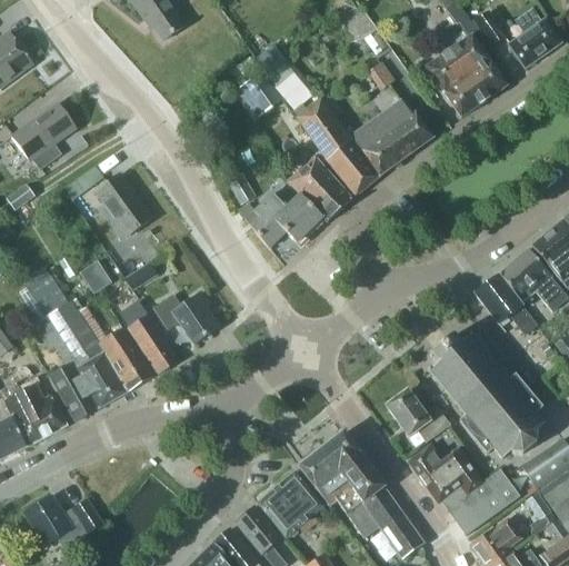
[(133,0),(129,3),(148,31),(150,29),(161,45),(181,30),(171,16),(173,13),(165,0),(133,0)]
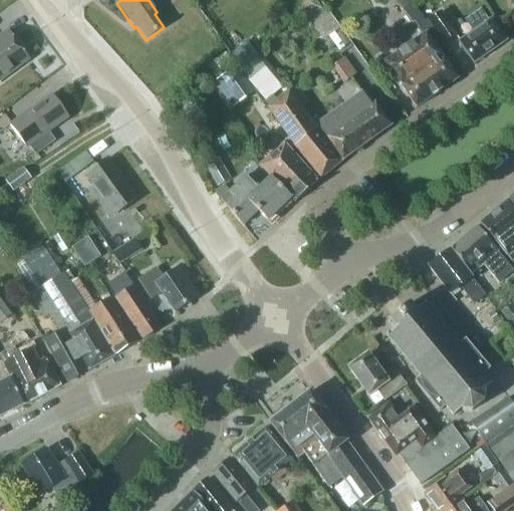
[(415,20),(423,32),(430,26),(410,0),(396,0),(412,22),(415,20)]
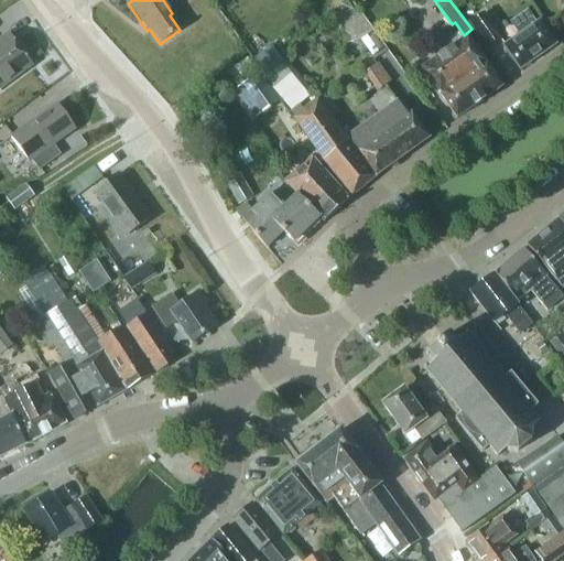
[(505,42),(520,65),(534,55),(535,55),(543,51),(542,50),(556,40),(541,17),(537,19),(528,7),(512,18),(521,30),(505,42)]
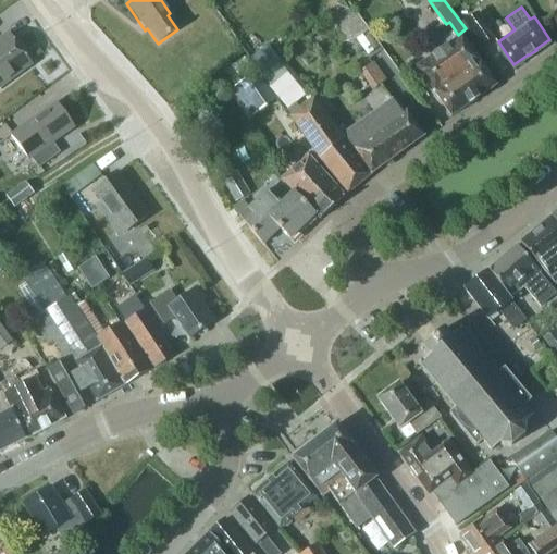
[(496,37),(478,10),(461,21),(480,48),(496,37)]
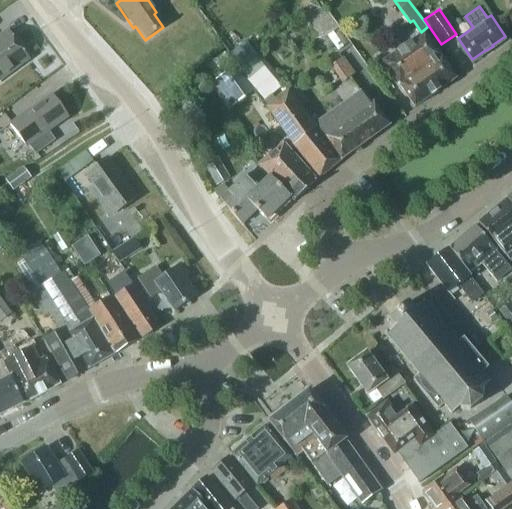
[(316,17),(312,21),(313,27),(317,30),(322,30),(326,25),(325,20),(321,17),(316,17)]
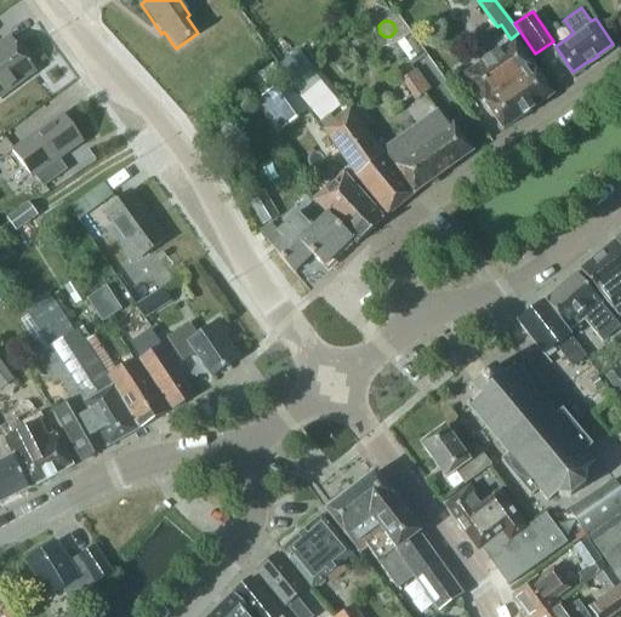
[(0,90),(32,68),(6,34),(0,39),(0,90)]
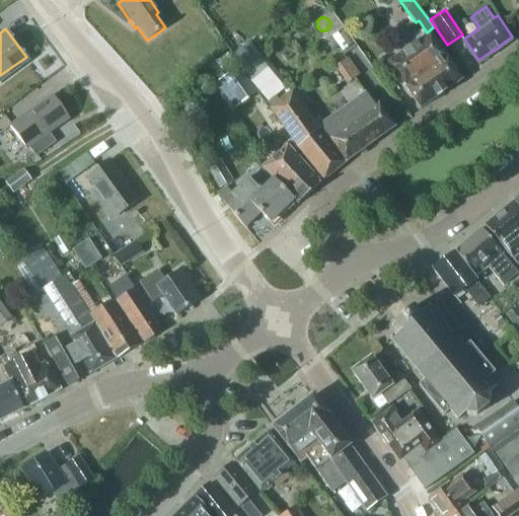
[(463,75),(431,29),(390,59),(423,104),(439,92),(440,95),(450,88),(448,86),(463,75)]
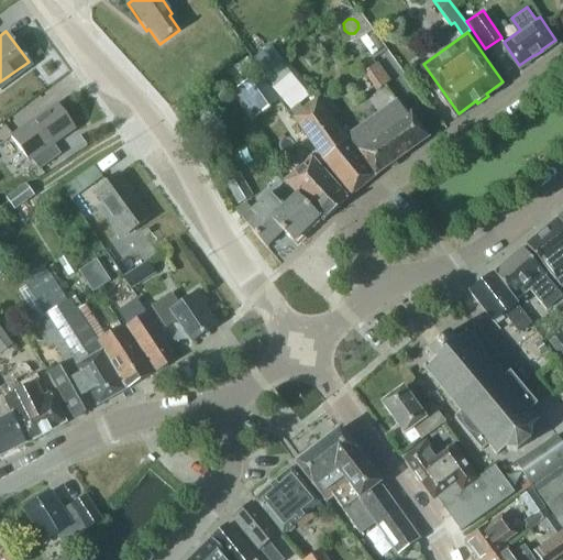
[(430,54),(420,35),(405,43),(415,63),(430,54)]
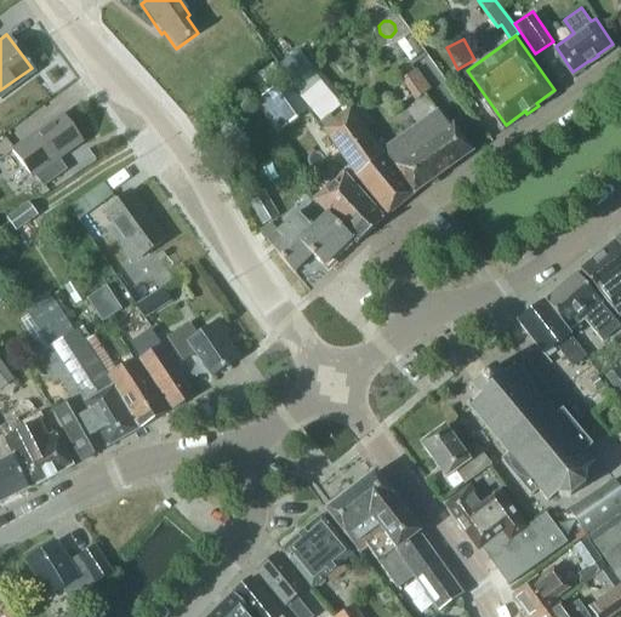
[(261,70),(267,79),(280,69),(274,61),(261,70)]
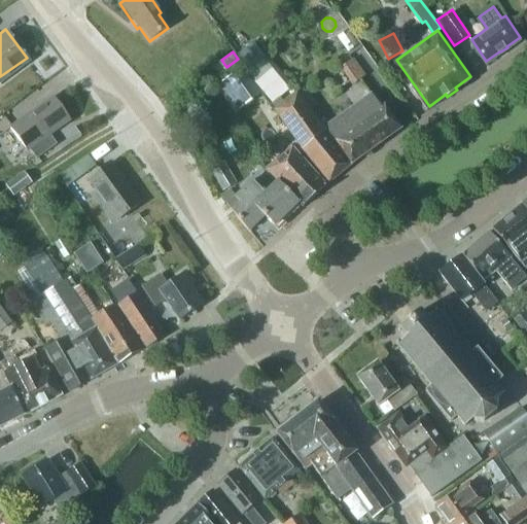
[(347,69),(356,82),(374,70),(364,57),(347,69)]
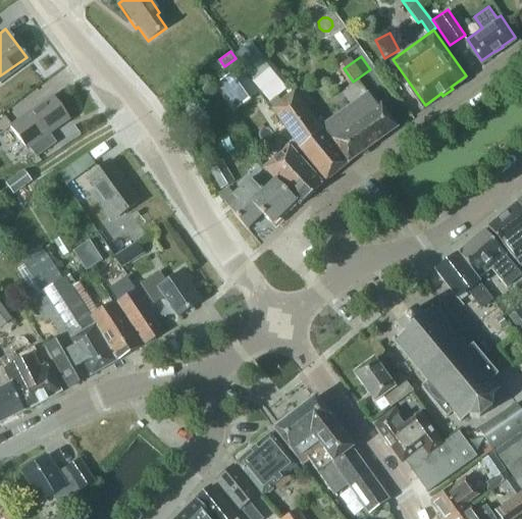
[(232,110),(259,92),(240,64),(214,83),(232,110)]
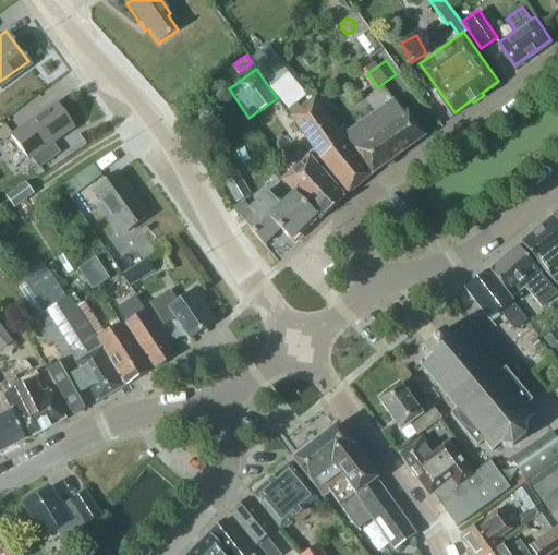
[(344,134),(315,96),(286,118),(292,125),(298,121),(332,167),(350,190),(405,147),(426,131),(409,108),(405,111),(393,97),(344,134)]
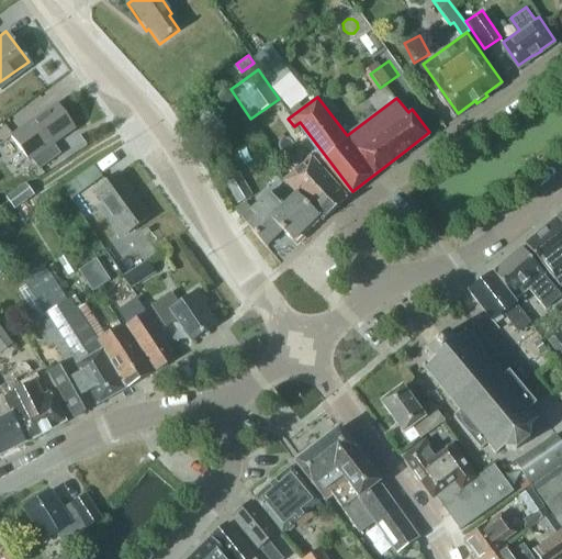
[(14,132),(27,151),(38,167),(60,152),(53,141),(74,125),(56,101),(14,132)]
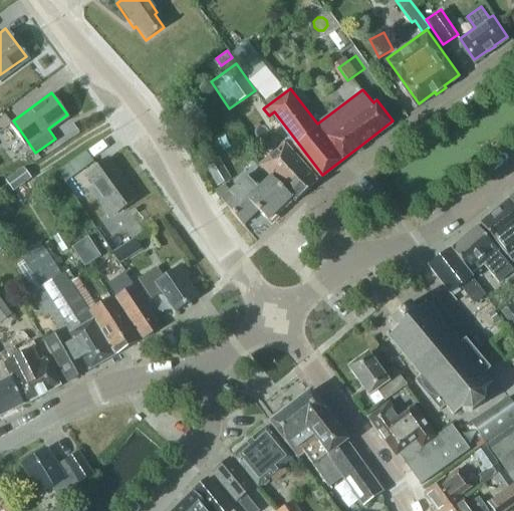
[(285,140),(262,162),(296,198),(319,177),(285,140)]
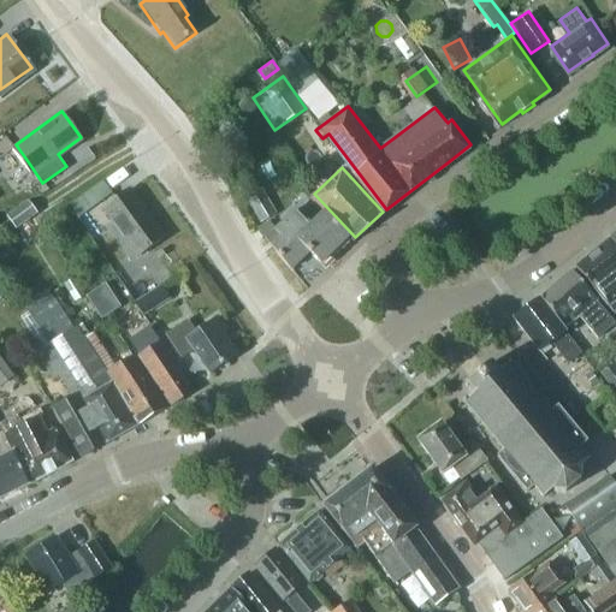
[(101,178),(89,188),(99,201),(111,191),(101,178)]
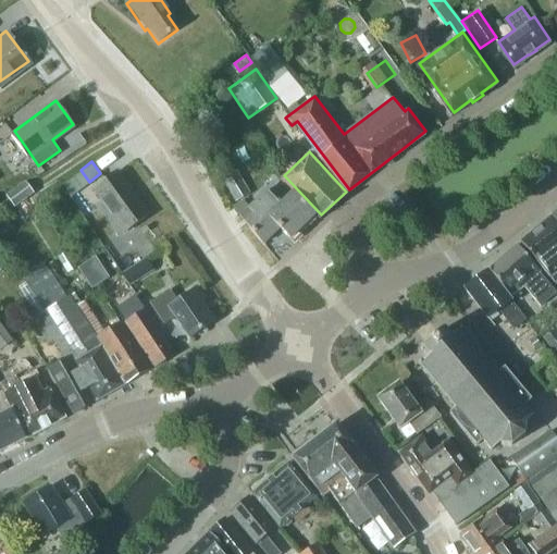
[(149,213),(119,171),(94,189),(124,232),(149,213)]
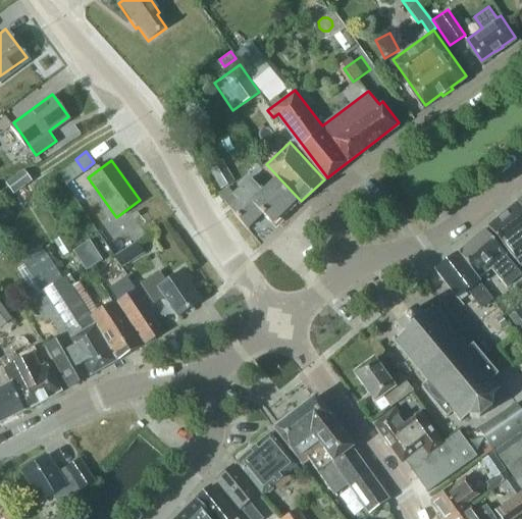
[(222,161),(209,168),(220,187),(227,183),(233,179),(222,161)]
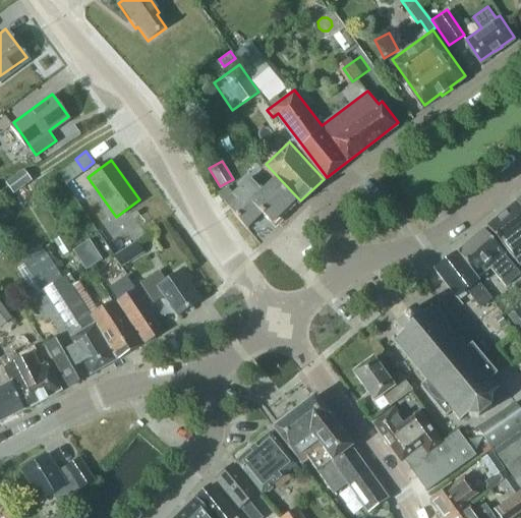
[(22,168),(4,181),(12,192),(14,191),(31,179),(22,168)]
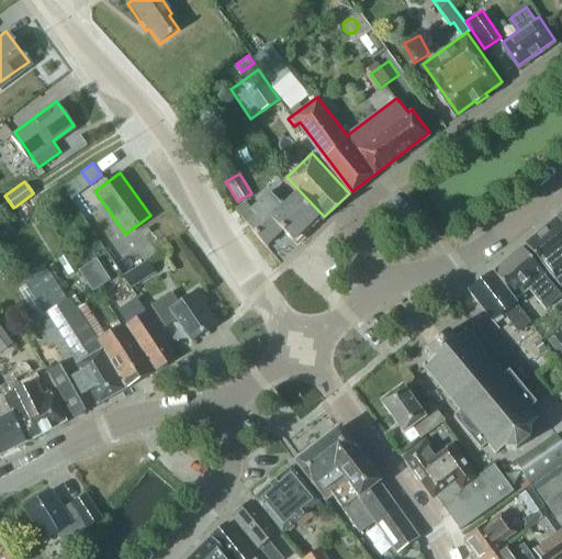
[(321,213),(299,190),(285,201),(271,186),(251,204),(245,197),(236,204),(249,219),(255,230),(267,243),(284,226),(294,236),(321,213)]
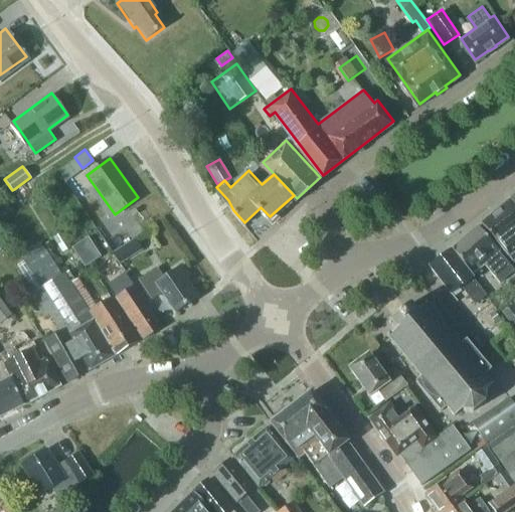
[(511,197),(482,220),(508,254),(513,262),(514,260),(514,190),(510,195),(511,197)]
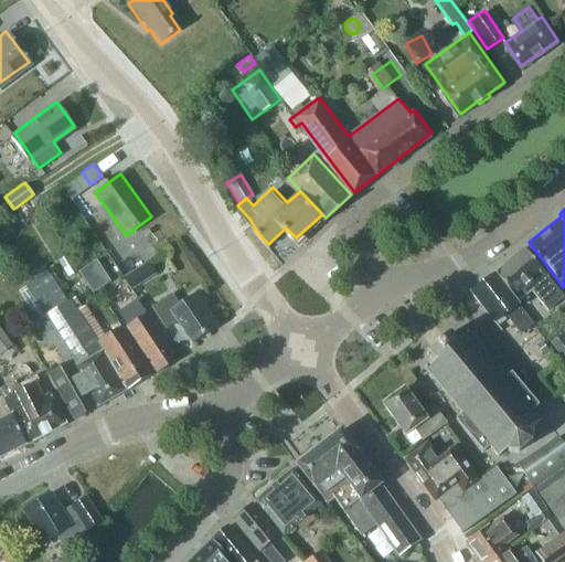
[(4,220),(0,223),(0,237),(11,230),(4,220)]
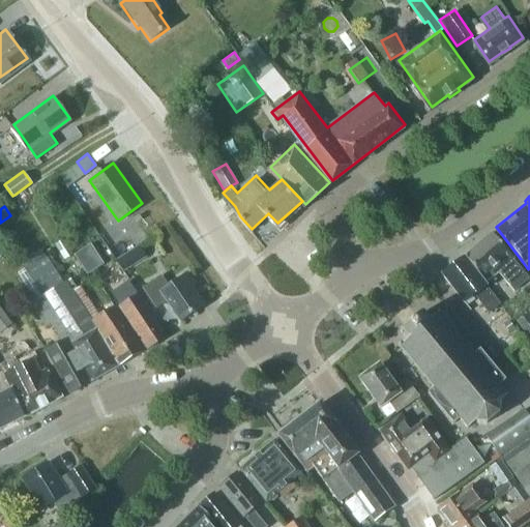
[(498,271),(513,290),(528,277),(513,259),(514,257),(492,230),(465,253),(488,280),(498,271)]
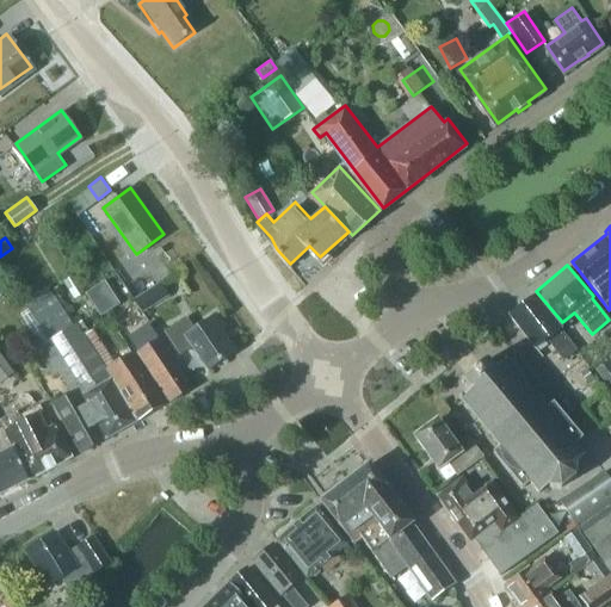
[(87,290),(102,311),(117,302),(103,279),(87,290)]
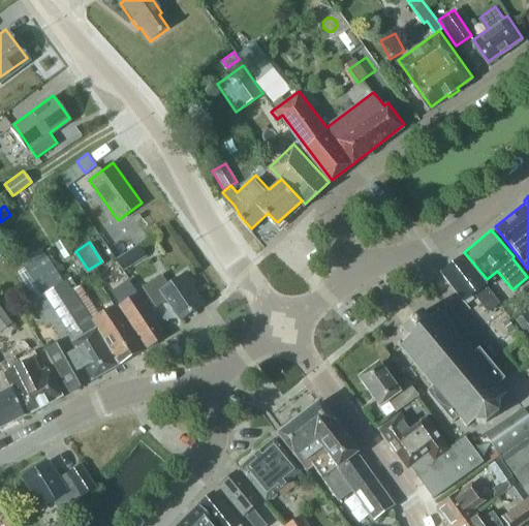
[(40,248),(26,257),(29,263),(44,253),(40,248)]
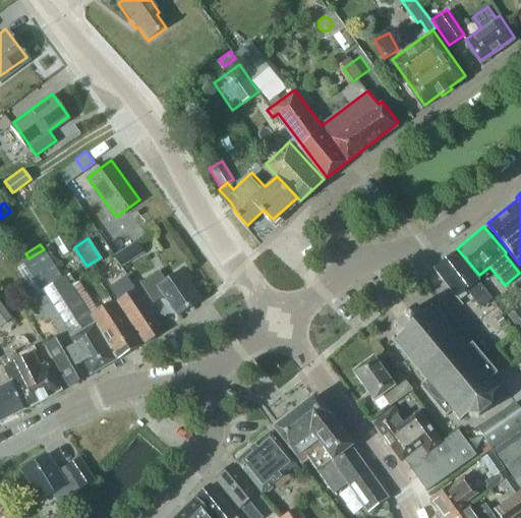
[(124,247),(117,252),(124,264),(131,259),(124,247)]
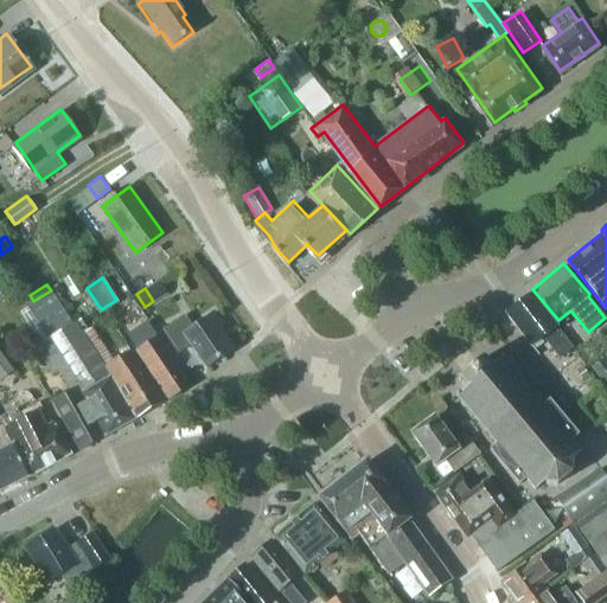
[(531,342),(543,333),(560,354),(573,345),(532,293),(508,312),(531,342)]
